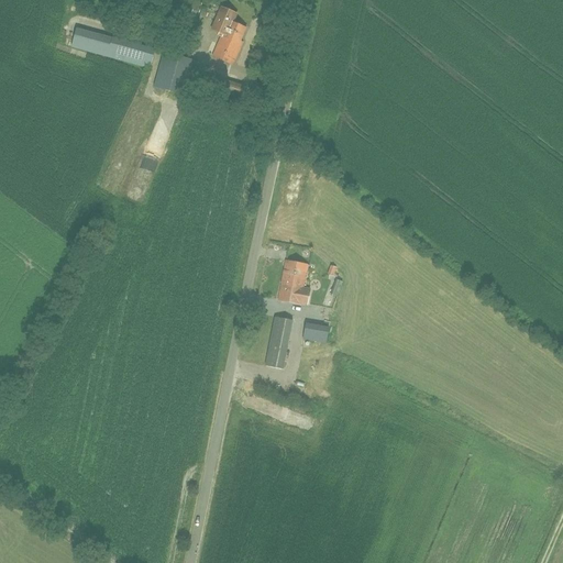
[(211,30),(222,35),(240,42),(246,29),(232,23),(236,14),(221,8),(211,30)]
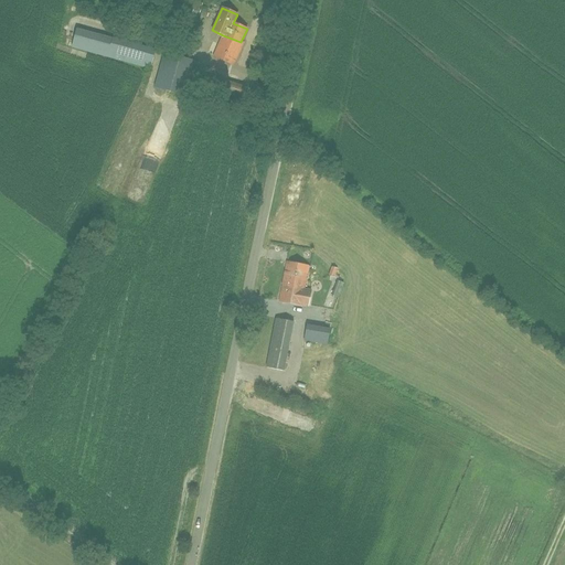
[(108,59),(113,41),(76,32),(72,50),(108,59)]
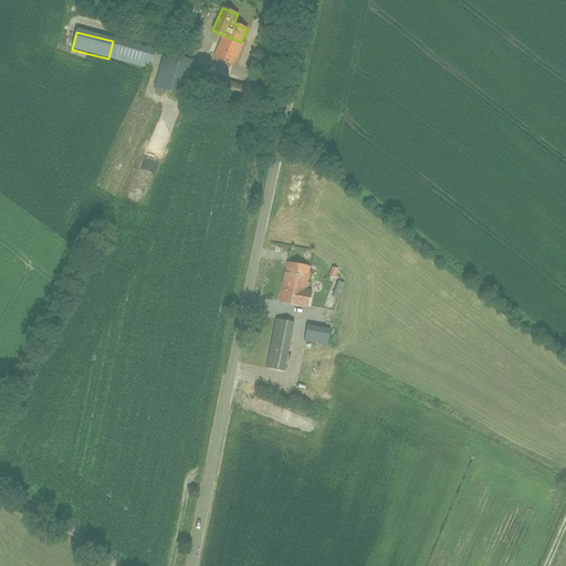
[(241,42),(223,35),(213,56),(234,66),(244,43),(241,42)]
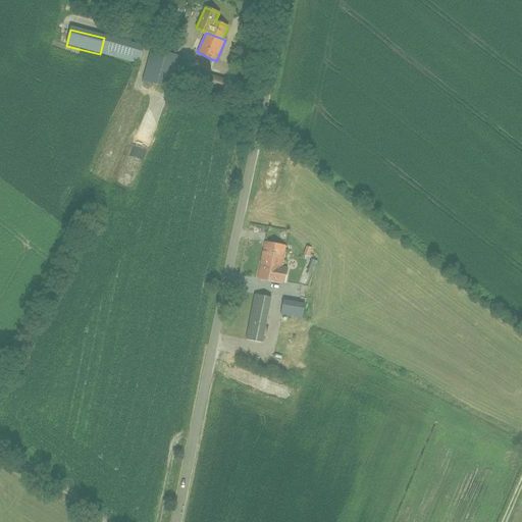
[(104,37),(104,38),(100,54),(139,64),(144,47),(104,37)]
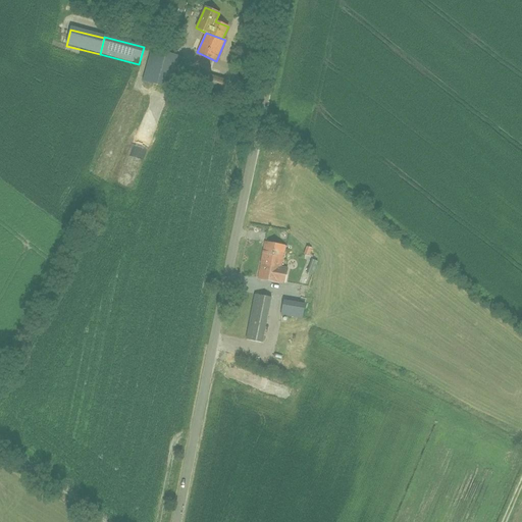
[(180,57),(152,50),(144,82),(172,89),(180,57)]
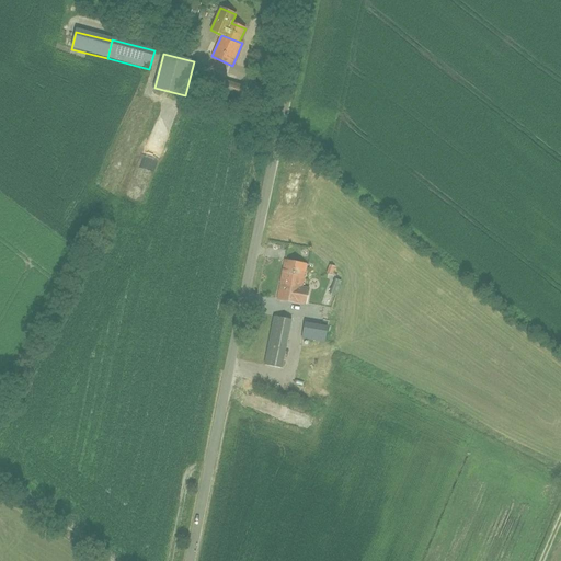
[(239,101),(244,88),(227,82),(203,75),(198,89),(239,101)]
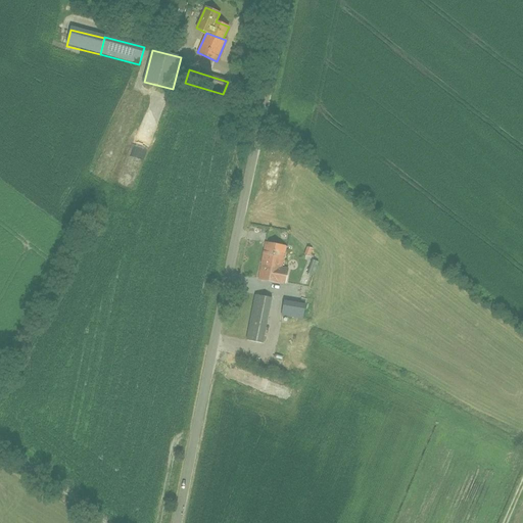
[(282,269),(286,247),(266,243),(264,252),(262,264),(258,280),(279,283),(280,282),(285,283),(288,270),(282,269)]
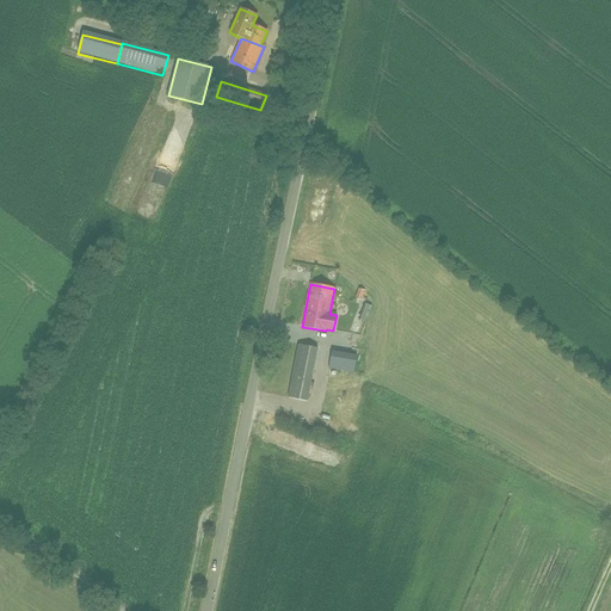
[(366,298),(368,295),(365,294),(365,291),(359,289),(356,298),(362,301),(364,297),(366,298)]
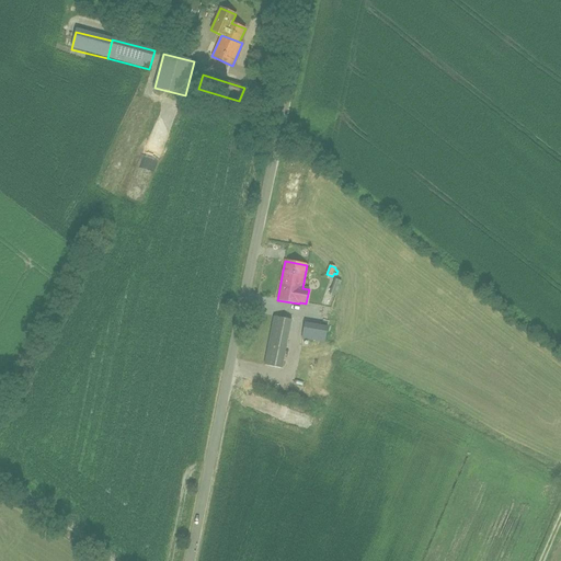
[(341,282),(334,279),(330,294),(336,296),(341,282)]
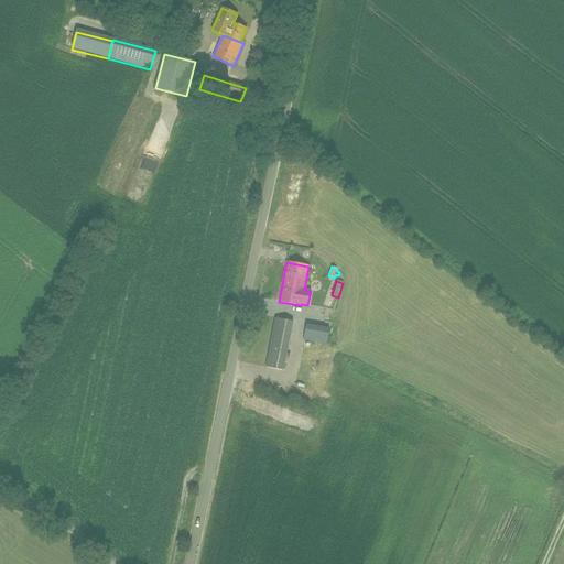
[(293,322),(275,318),(267,367),(284,370),(293,322)]
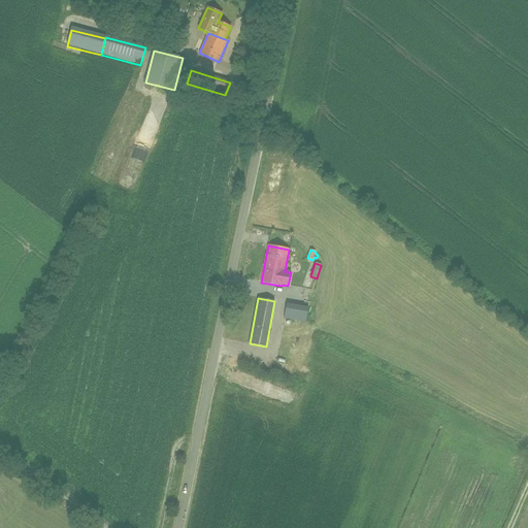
[(287,304),(285,319),(306,323),(308,307),(287,304)]
